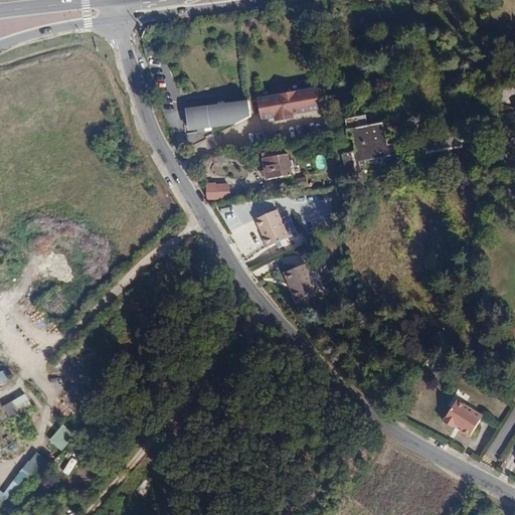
[(321,86),(255,97),(261,121),(275,119),(276,122),(294,119),(293,115),(326,109),(321,86)]
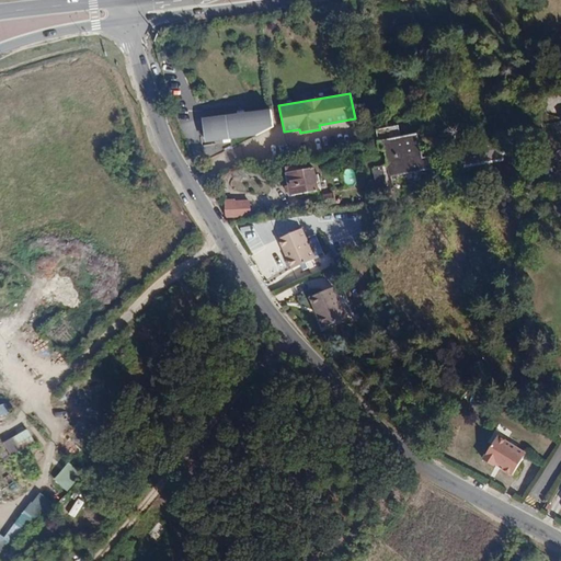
[(235,114),(203,118),(204,130),(206,142),(258,136),(274,128),(273,111),(235,114)]
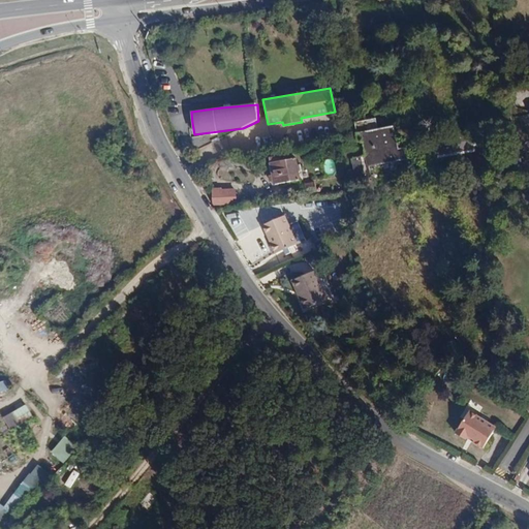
[(365,141),(397,135),(395,128),(378,130),(376,119),(354,123),(359,142),(365,141)]
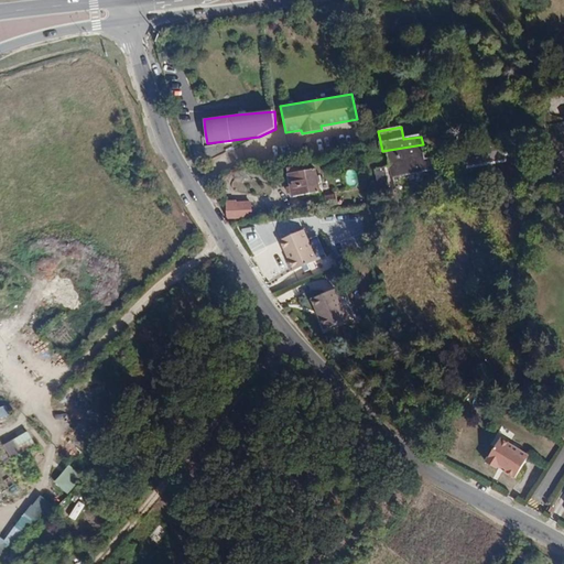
[(426,162),(423,144),(389,150),(393,174),(393,177),(427,172),(426,162)]
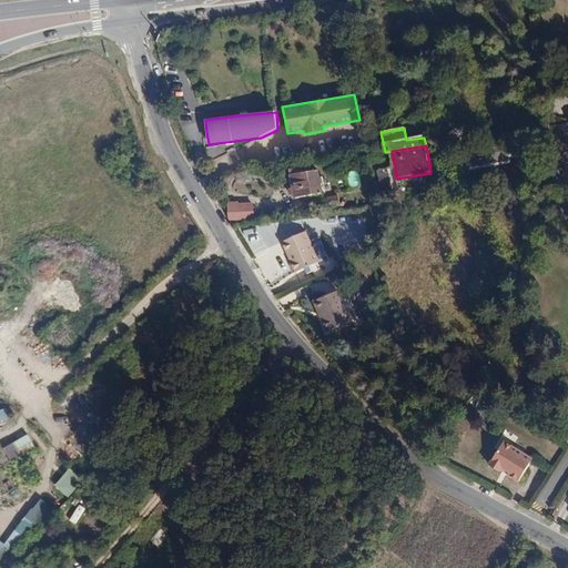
[(514,154),(511,155),(509,148),(469,155),(473,172),(513,164),(513,160),(515,160),(514,154)]
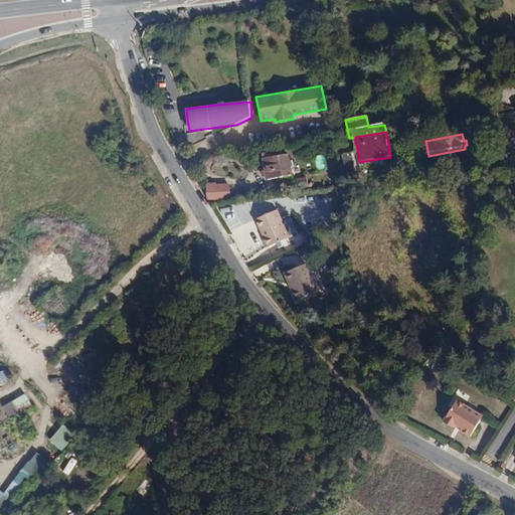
[(389,148),(390,157),(397,155),(396,147),(389,148)]
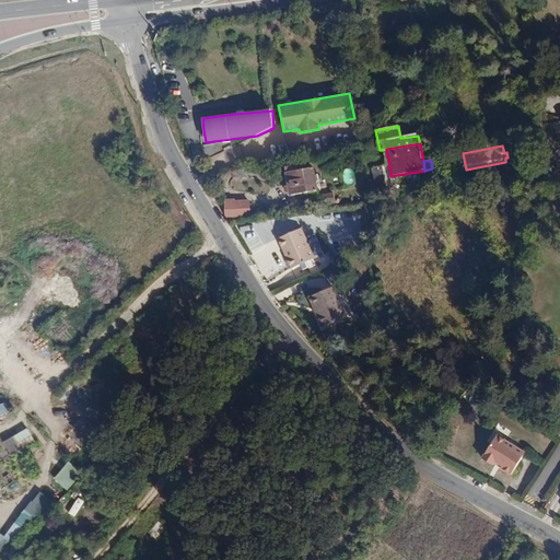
[(290,196),(317,190),(314,168),(286,173),(290,196)]
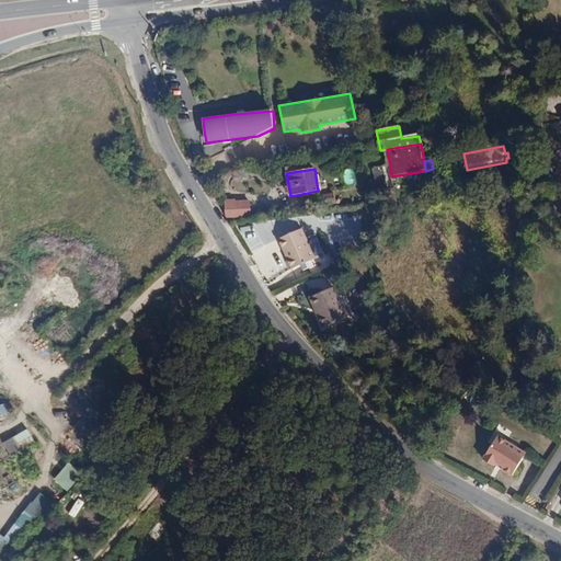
[(391,173),(380,175),(384,193),(395,191),(391,176),(391,173)]
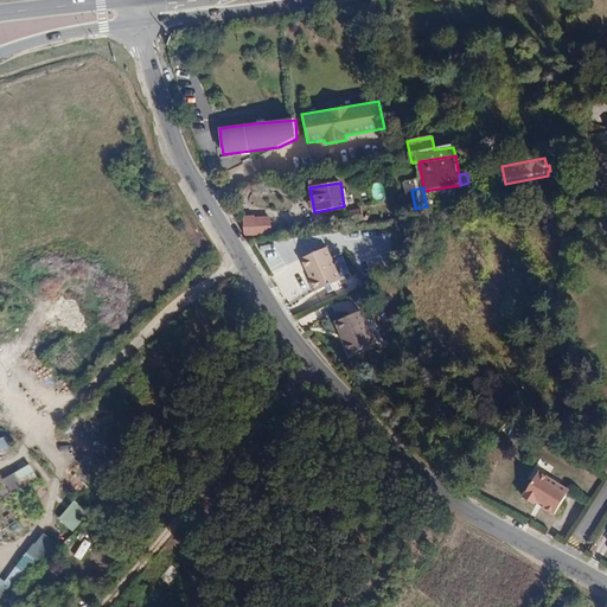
[(364,212),(347,216),(350,224),(366,222),(364,212)]
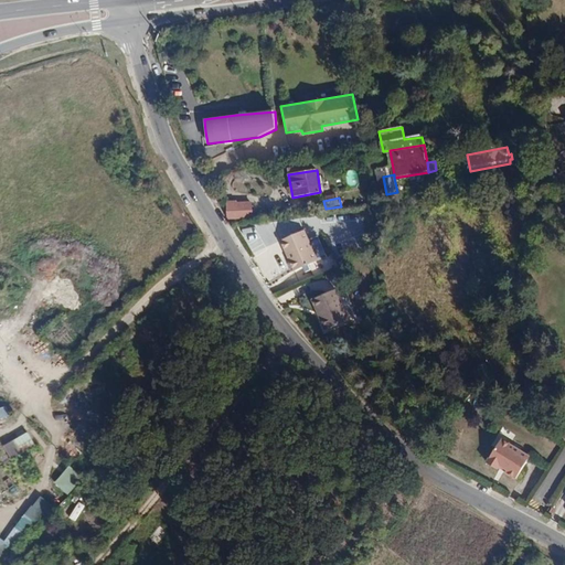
[(228,219),(253,217),(252,200),(227,201),(228,219)]
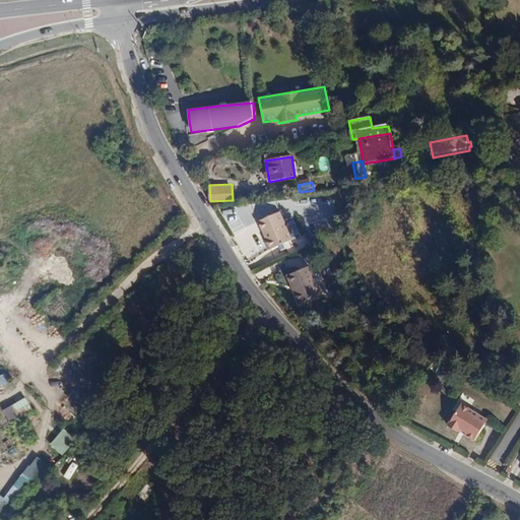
[(279,211),(257,221),(269,248),(293,239),(279,211)]
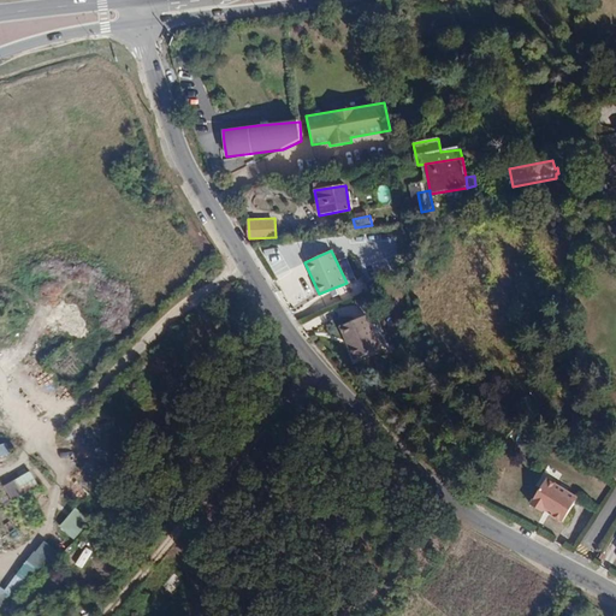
[(363,315),(337,327),(349,351),(374,339),(363,315)]
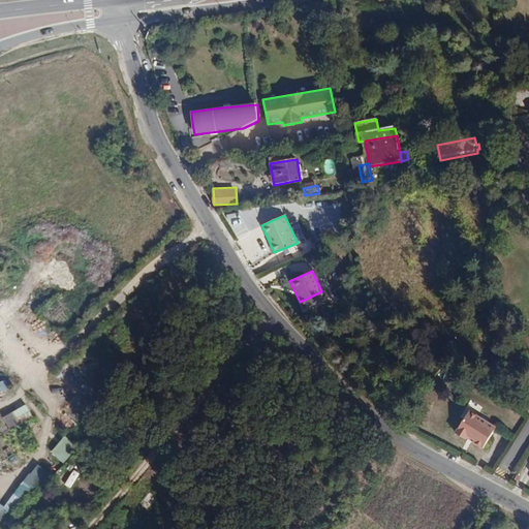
[(11,298),(18,292),(9,280),(3,285),(11,298)]
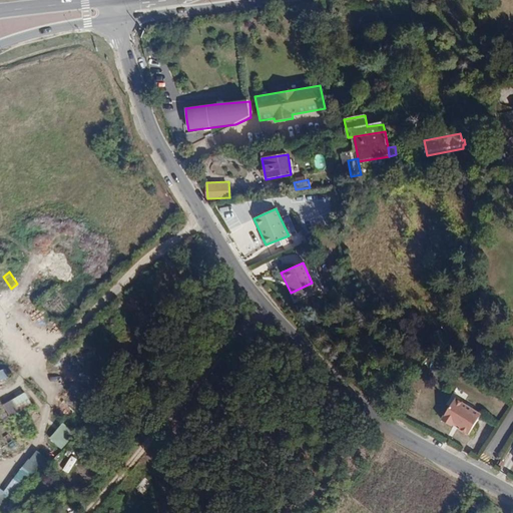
[(46,301),(40,306),(51,318),(56,314),(46,301)]
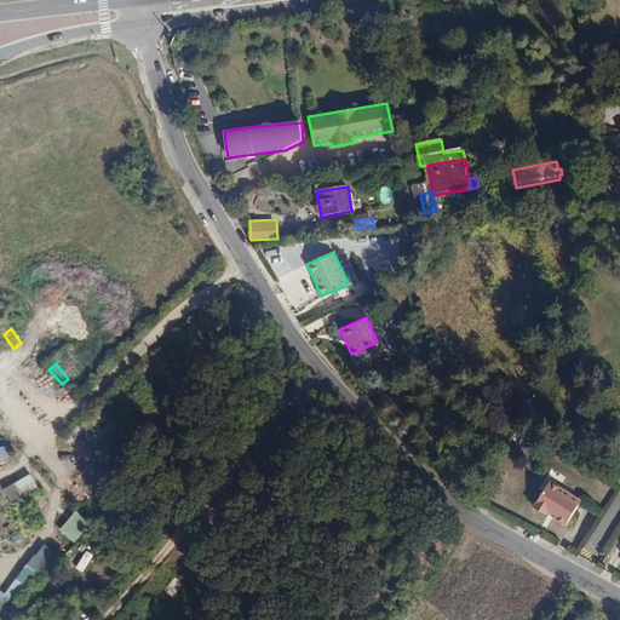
[(15,503),(39,489),(30,474),(6,487),(15,503)]
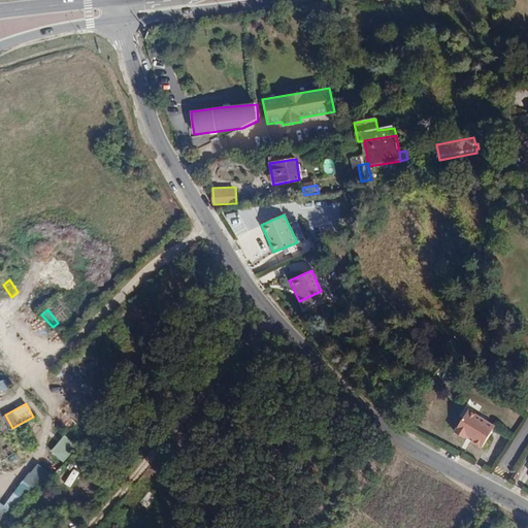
[(495,427),(468,410),(455,432),(468,441),(481,449),(495,427)]
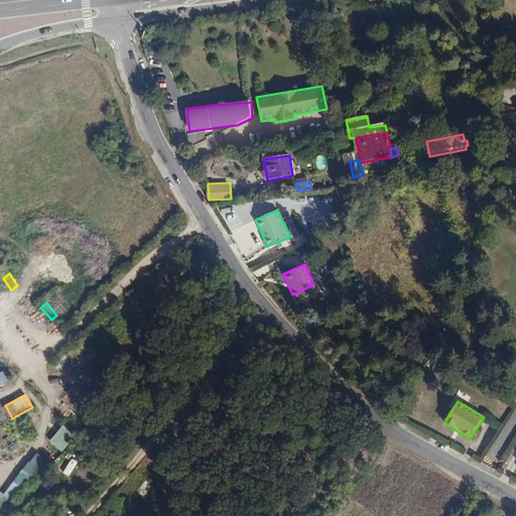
[(62,426),(43,446),(52,455),(72,434),(62,426)]
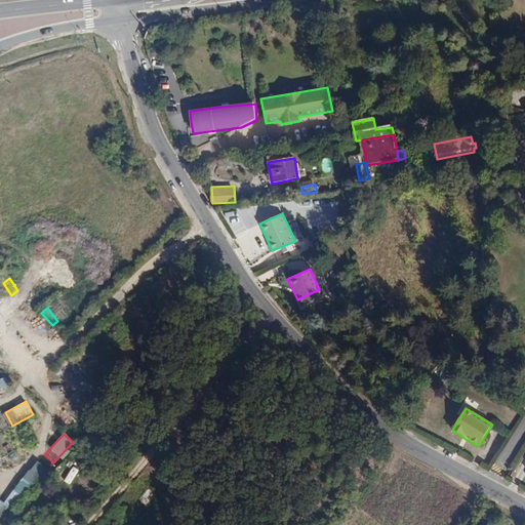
[(44,455),(4,497),(13,507),(54,465),(44,455)]
